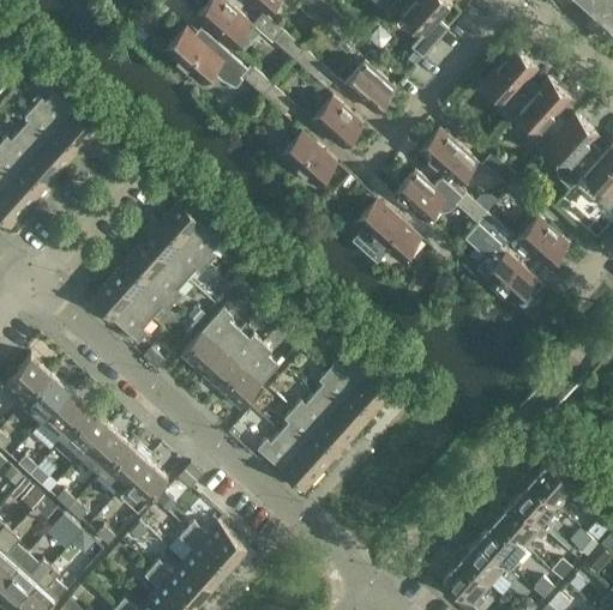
[(232,50),(253,26),(223,0),(210,0),(196,17),(232,50)]
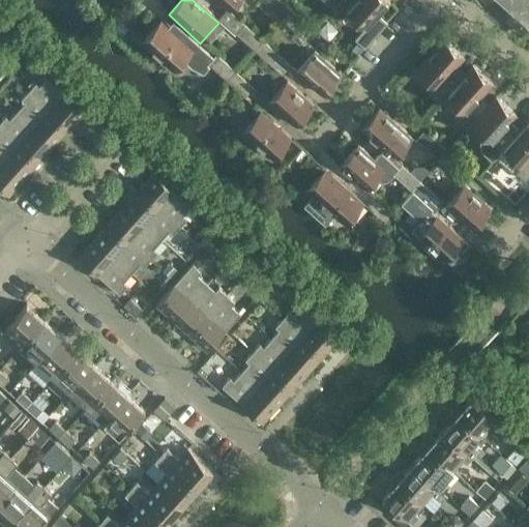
[(213,0),(228,12),(238,0),(213,0)]
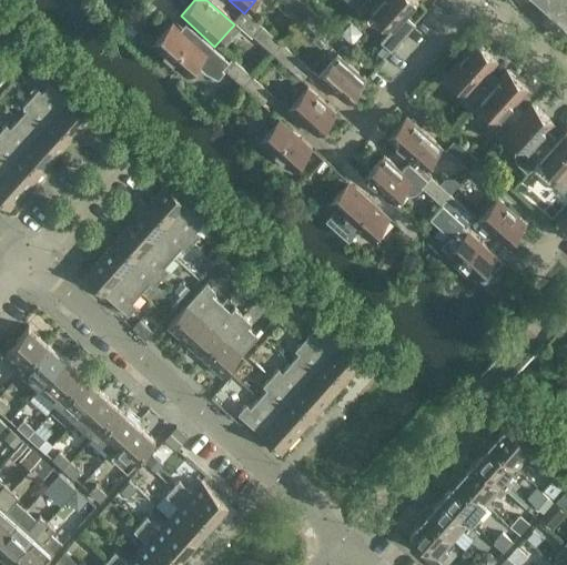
[(275,0),(300,22),(310,11),(296,0),(275,0)]
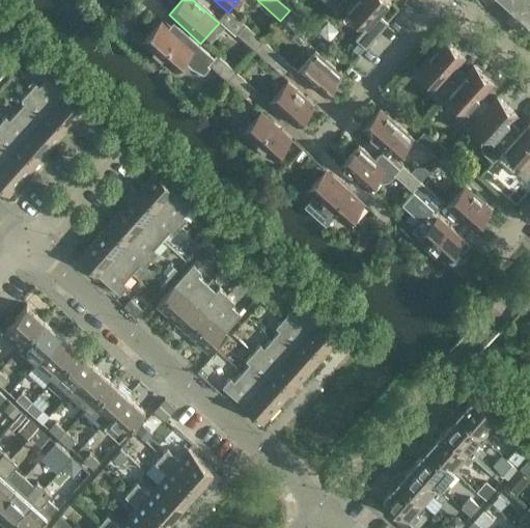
[(342,2),(339,0),(319,0),(334,12),(342,3),(343,2),(342,2)]
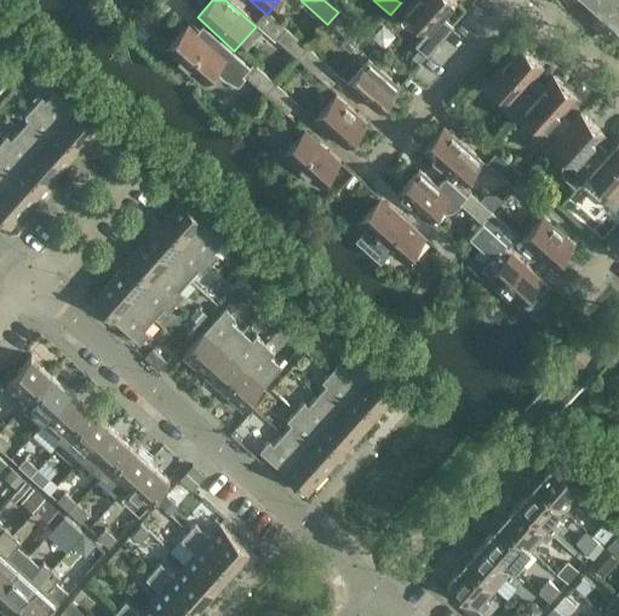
[(448,0),(401,0),(400,3),(401,3),(400,4),(407,11),(403,13),(427,34),(414,47),(425,58),(452,28),(442,19),(454,5),(448,0)]
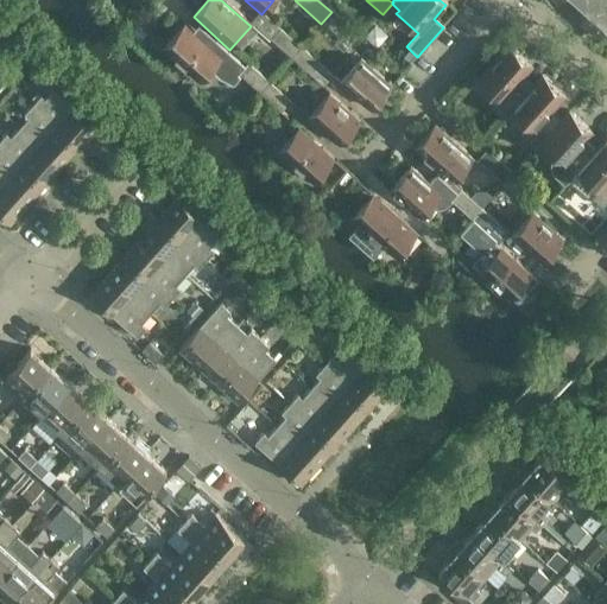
[(606,0),(581,0),(576,5),(587,14),(579,24),(588,31),(606,8),(606,0)]
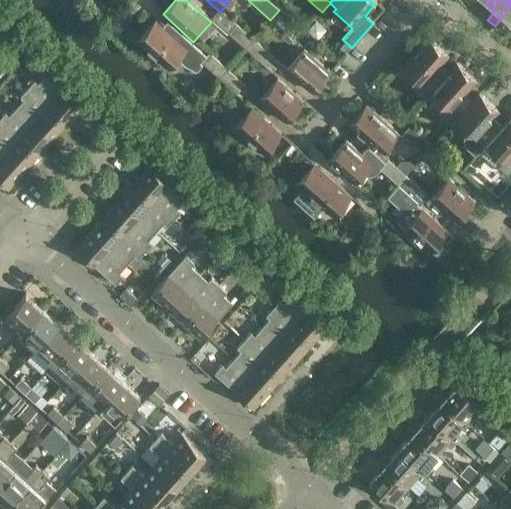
[(510,7),(495,26),(502,33),(509,25),(510,26),(510,7)]
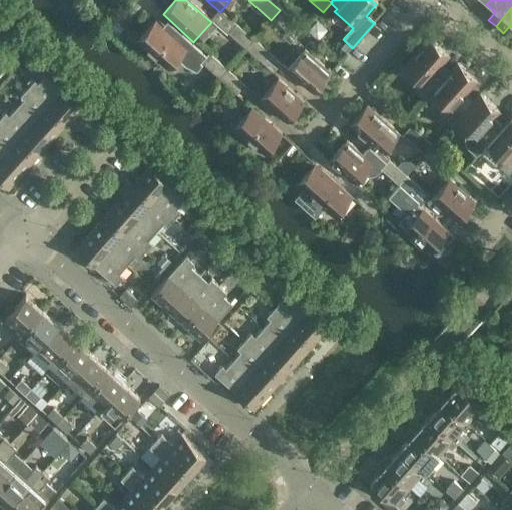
[(295,40),(303,31),(280,10),(271,20),(295,40)]
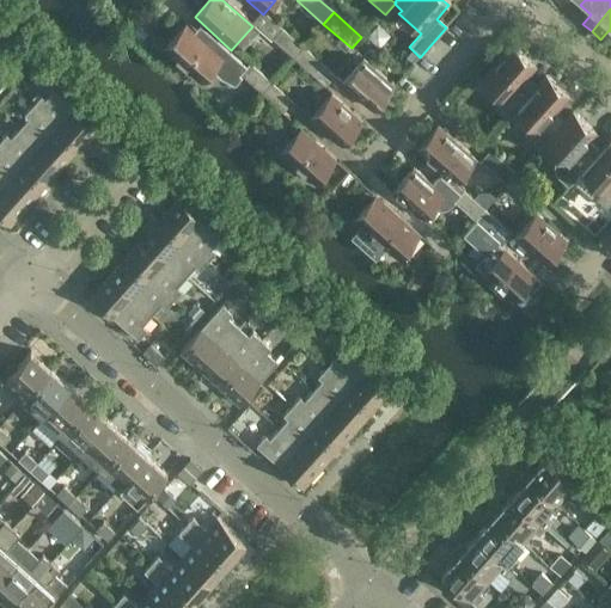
[(201,84),(222,61),(185,28),(164,50),(201,84)]
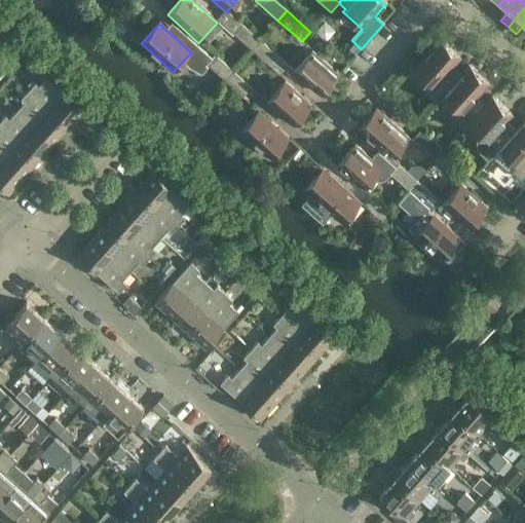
[(251,50),(259,41),(241,25),(233,35),(251,50)]
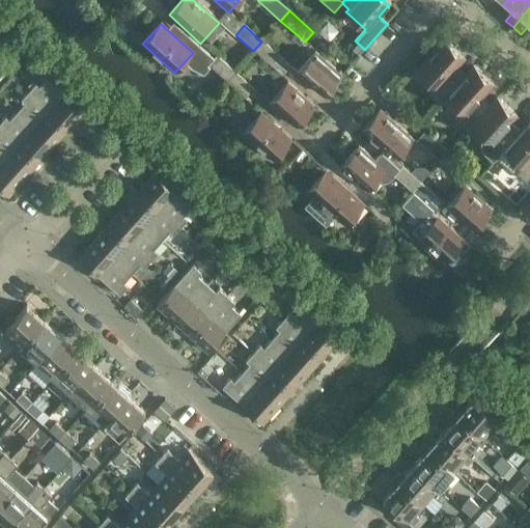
[(428,96),(439,105),(473,67),(472,66),(461,79),(452,72),(464,59),(444,40),(417,71),(437,88),(428,96)]
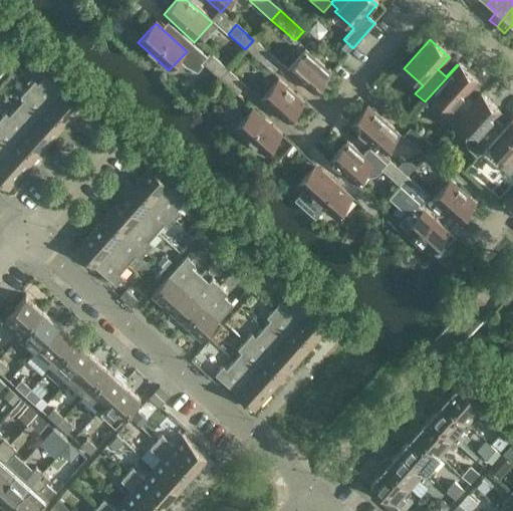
[(263,66),(272,57),(253,40),(245,49),(263,66)]
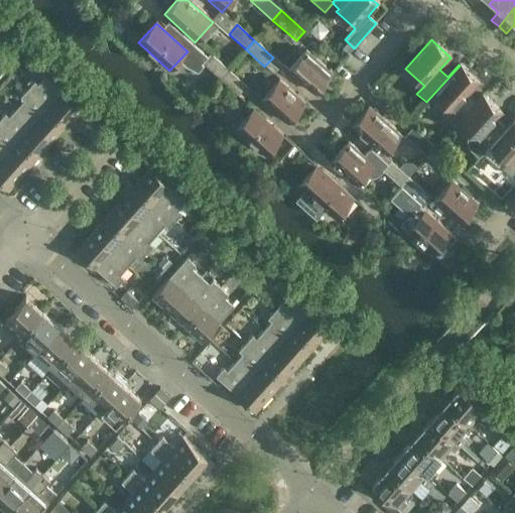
[(313,94),(331,75),(305,51),(288,72),(313,94)]
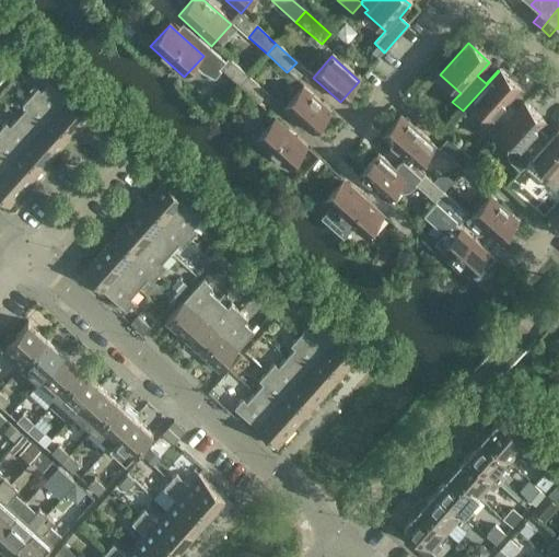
[(237,86),(247,77),(228,59),(219,69),(237,86)]
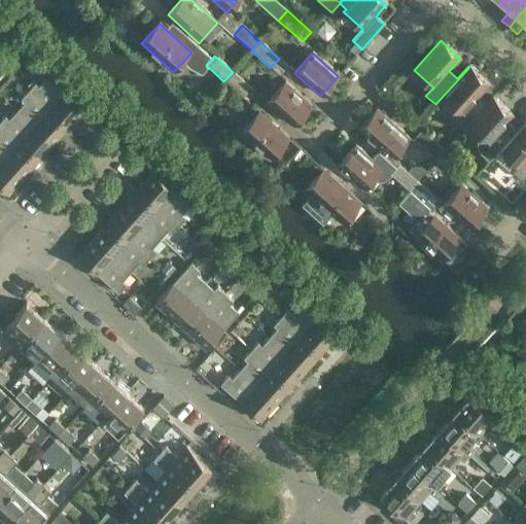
[(489,84),(469,67),(435,104),(436,105),(444,97),(461,113),(454,121),(464,130),(484,107),(476,100),(489,84)]
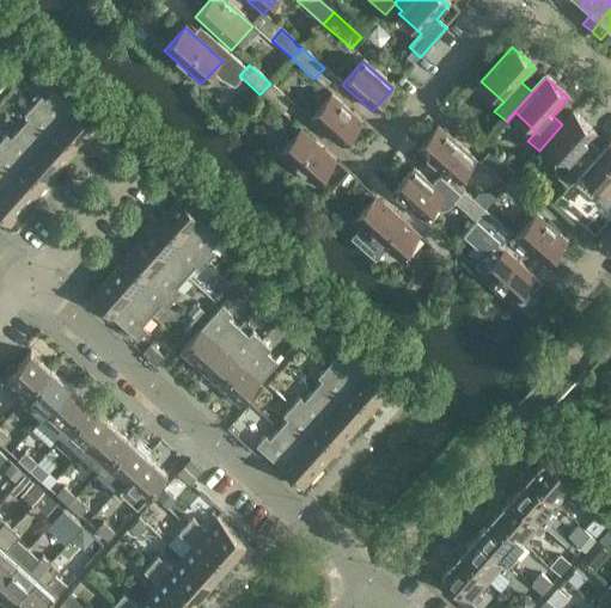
[(282,115),(292,104),(270,84),(260,94),(282,115)]
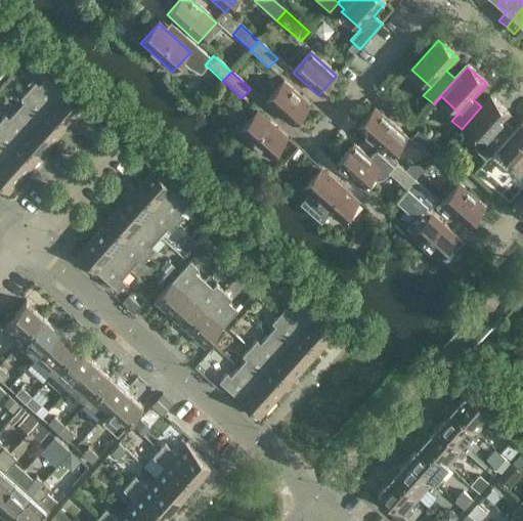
[(36,84),(29,91),(69,128),(84,111),(47,78),(39,87),(36,84)]
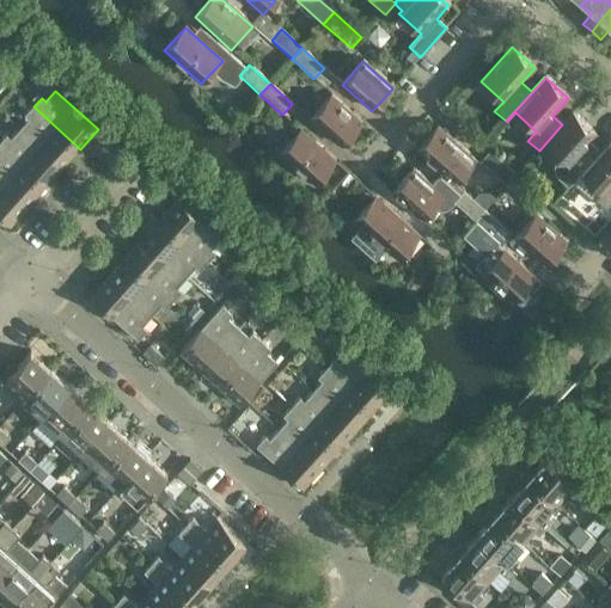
[(340,147),(361,123),(330,97),(310,120),(340,147)]
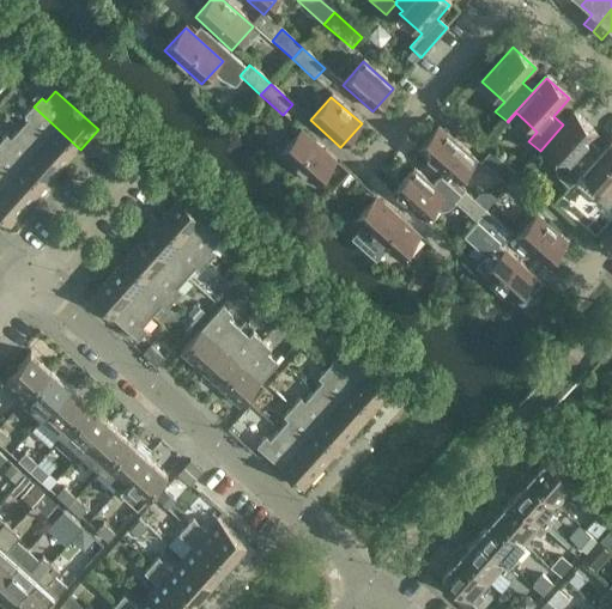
[(80,150),(34,107),(24,117),(29,121),(20,131),(64,169),(80,150)]
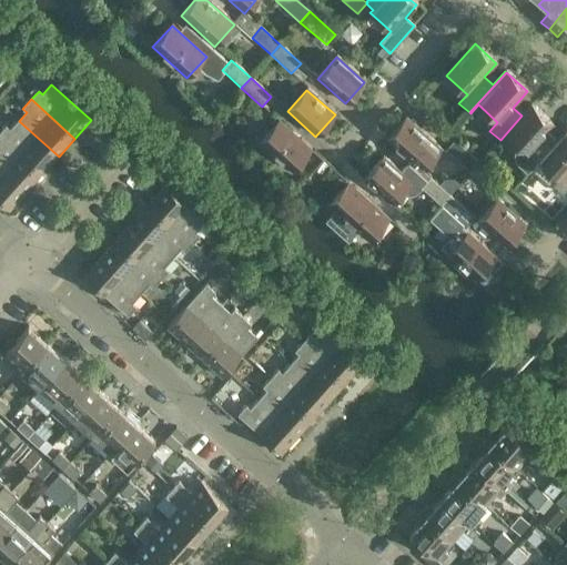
[(555,142),(545,133),(552,125),(530,107),(522,115),(500,140),(500,141),(506,134),(519,147),(516,151),(514,154),(514,157),(514,160),(515,162),(516,165),(526,174),(532,168),(555,142)]
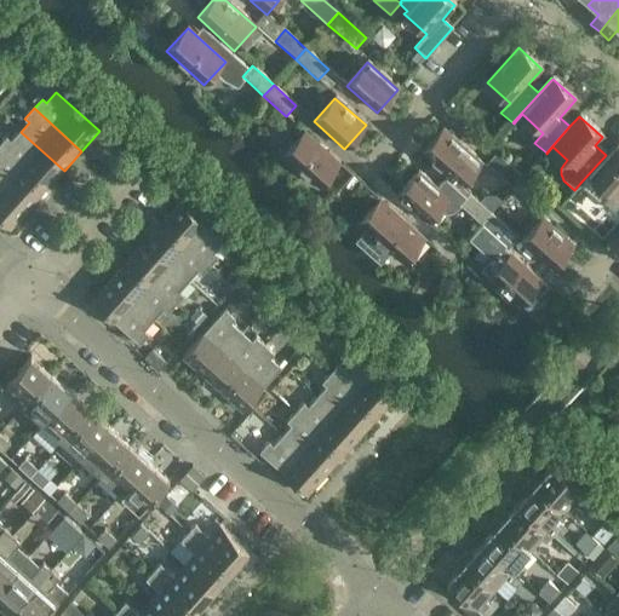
[(64,171),(21,132),(11,142),(7,138),(0,145),(0,148),(46,190),(64,171)]
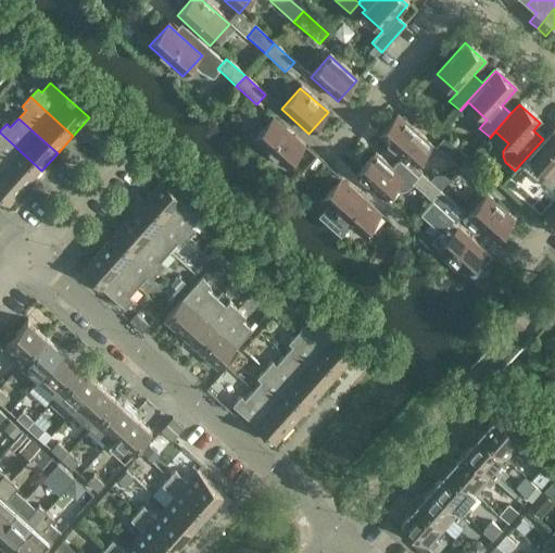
[(285,168),(304,147),(273,118),(254,140),(285,168)]
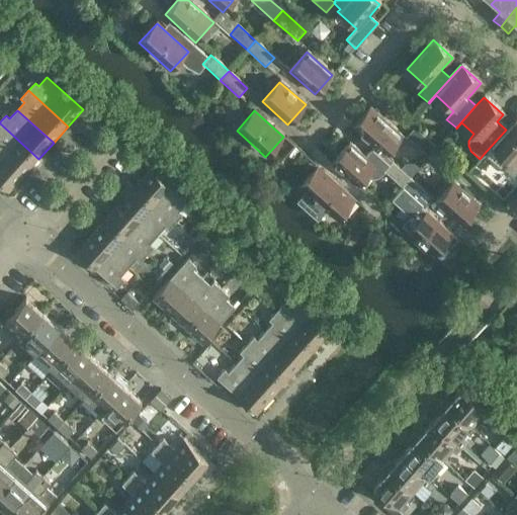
[(383,156),(402,137),(375,113),(358,134),(383,156)]
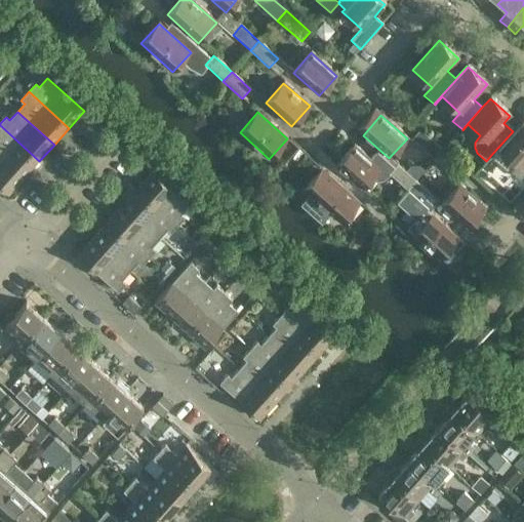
[(523,117),(513,131),(491,155),(492,156),(497,150),(516,166),(510,172),(520,181),(523,176),(523,117)]
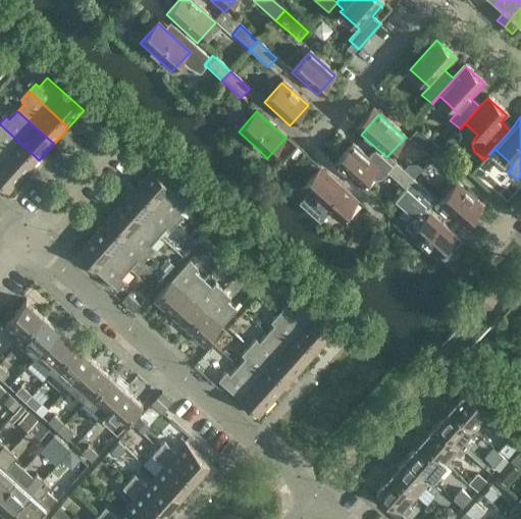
[(39,160),(0,124),(0,155),(23,176),(39,160)]
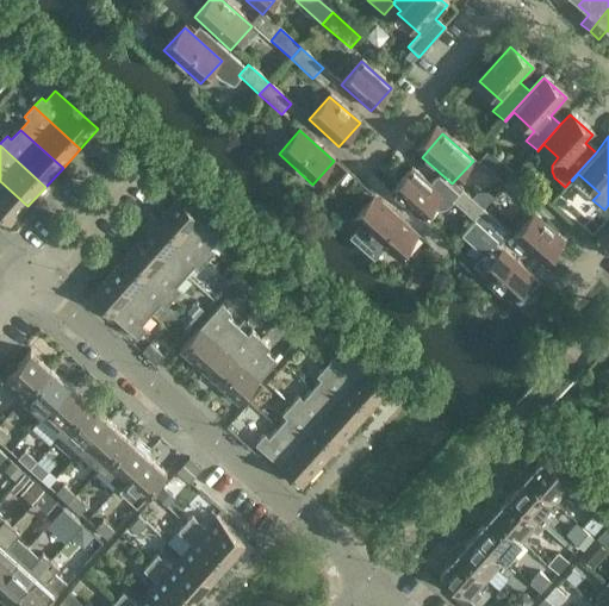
[(505,187),(515,176),(488,151),(478,162),(505,187)]
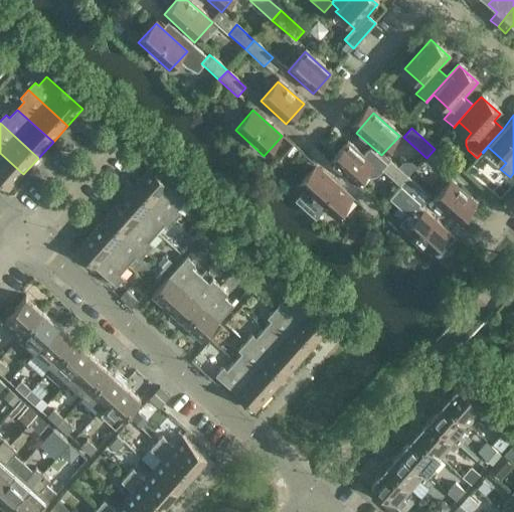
[(355,185),(372,165),(379,172),(380,171),(399,188),(408,178),(389,161),(386,164),(369,150),(362,156),(347,143),(329,162),(355,185)]
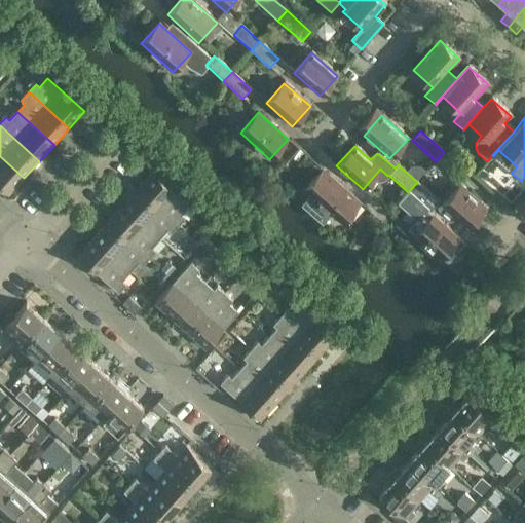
[(453,178),(461,167),(444,152),(436,161),(453,178)]
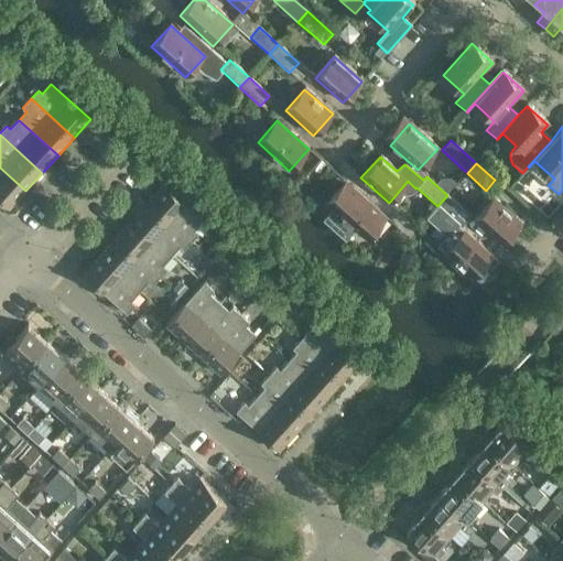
[(0,201),(9,209),(25,191),(0,168),(0,201)]
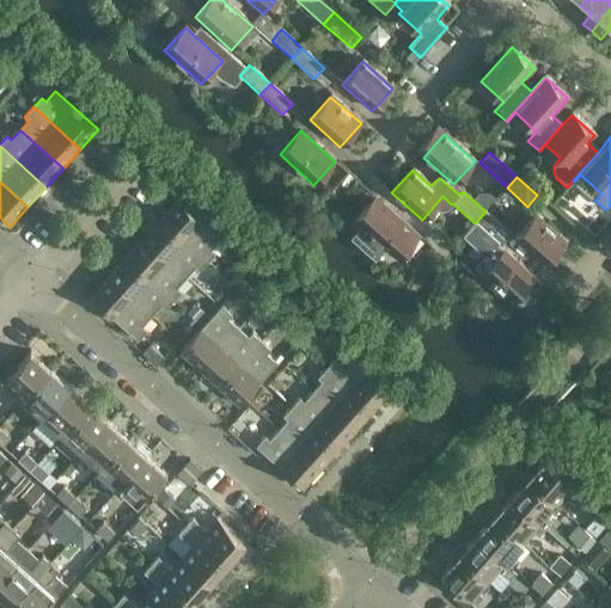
[(354,220),(361,227),(349,239),(374,262),(386,250),(397,260),(419,237),(374,197),(354,220)]
